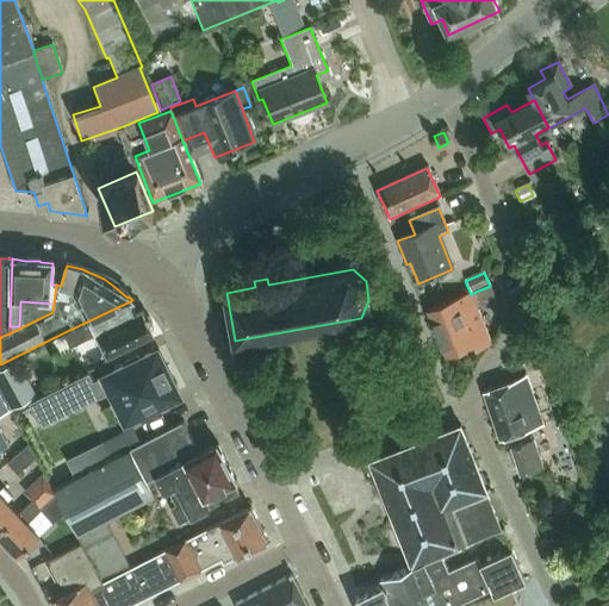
[(468,295),(428,312),(447,357),(473,345),(474,351),(490,344),(476,311),(497,301),(490,286),(476,292),(477,293),(470,295),(468,295)]
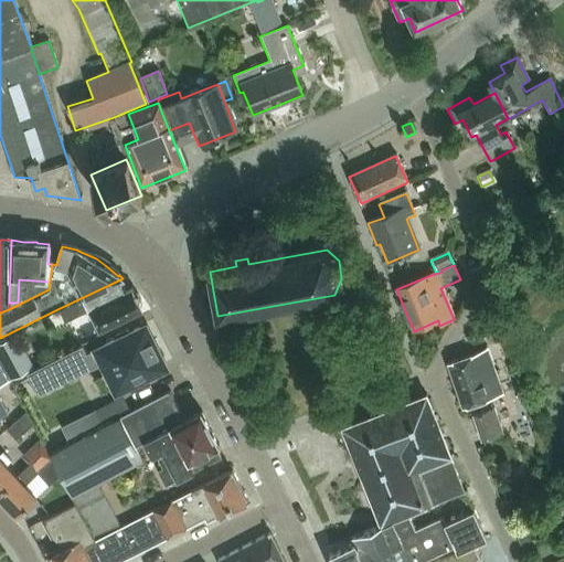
[(120,279),(57,309),(59,310),(65,324),(87,313),(84,305),(87,304),(99,329),(141,308),(140,306),(140,304),(139,300),(139,299),(138,297),(137,296),(137,295),(135,293),(134,292),(132,289),(126,292),(120,279)]
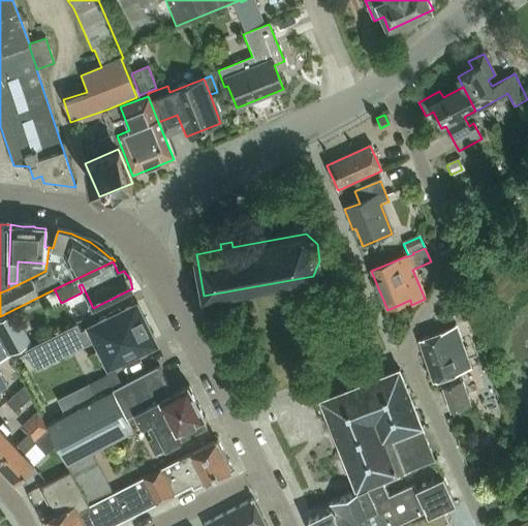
[(104,367),(154,342),(136,305),(91,327),(92,328),(81,333),(78,335),(84,347),(98,340),(102,349),(98,351),(104,367)]
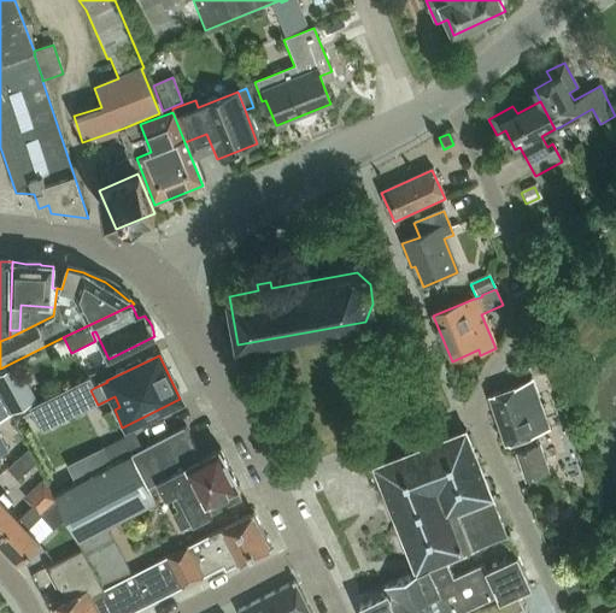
[(0,399),(10,417),(35,404),(16,367),(0,375),(0,399)]
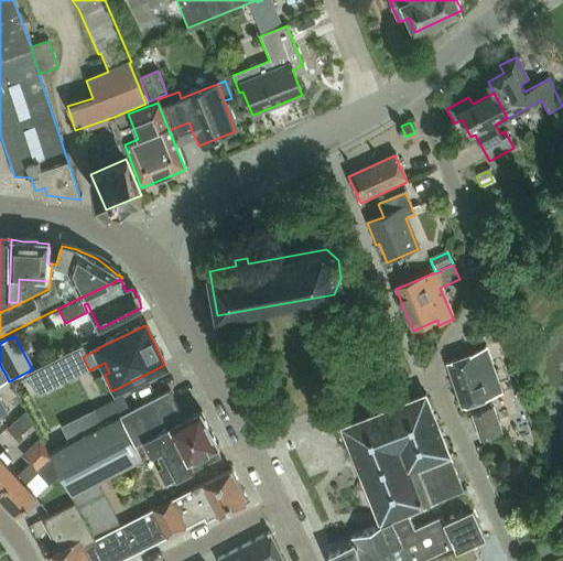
[(86,355),(82,347),(28,374),(38,396),(89,370),(83,357),(86,355)]
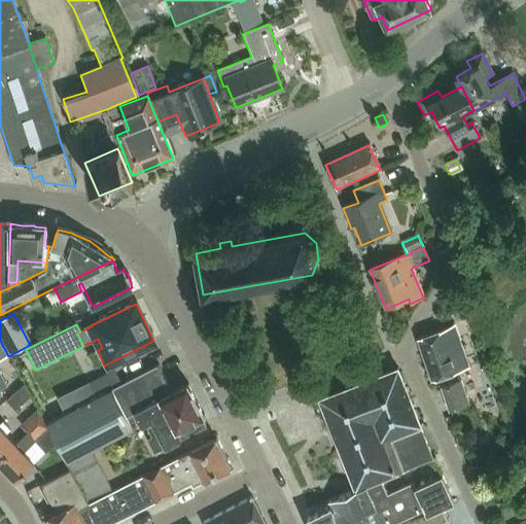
[(431,381),(467,370),(453,327),(418,340),(431,381)]
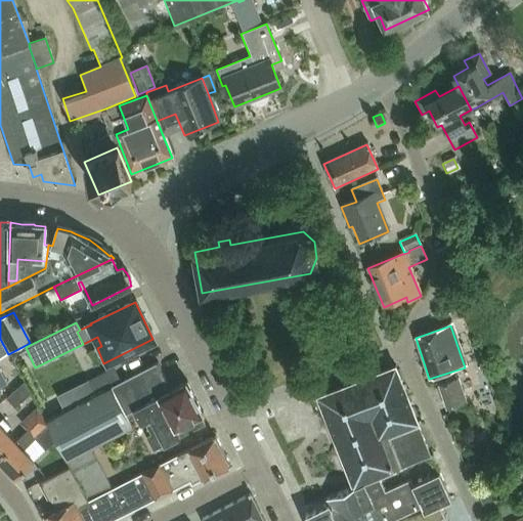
[(0,358),(8,354),(0,339),(0,358)]
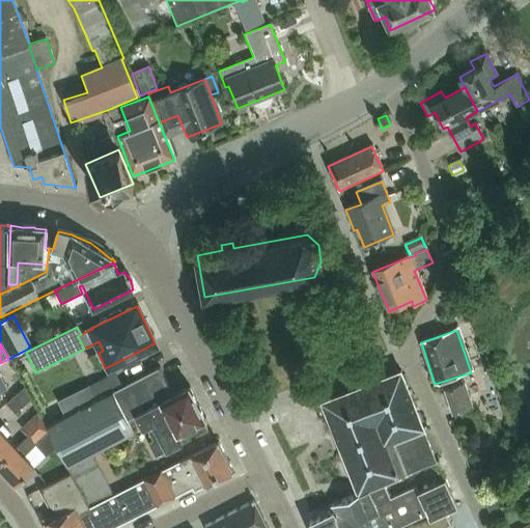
[(156,457),(207,431),(203,421),(205,420),(189,387),(172,395),(159,369),(47,426),(89,507),(112,496),(91,455),(134,434),(130,425),(137,420),(142,431),(149,426),(151,432),(148,433),(152,442),(148,444),(156,457)]
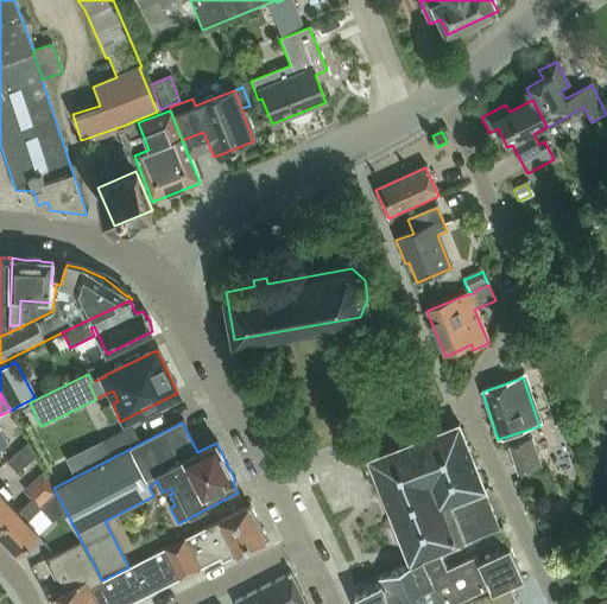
[(465,544),(499,531),(457,425),(370,461),(410,563),(463,541),(465,544)]
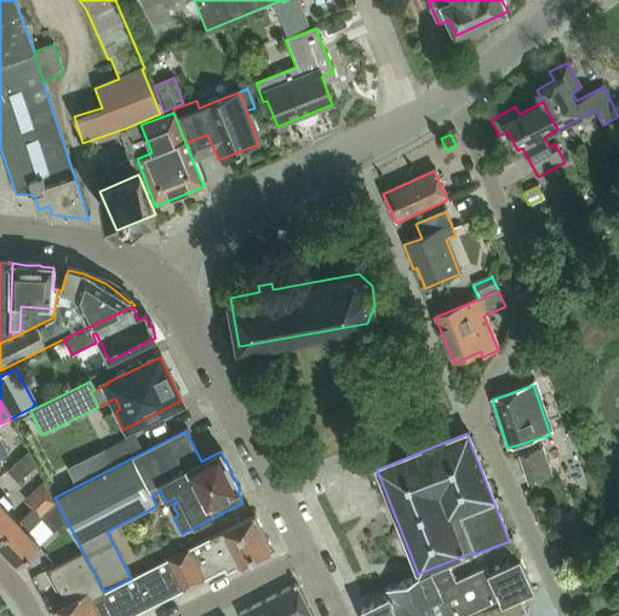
[(135,436),(104,452),(112,466),(142,452),(135,436)]
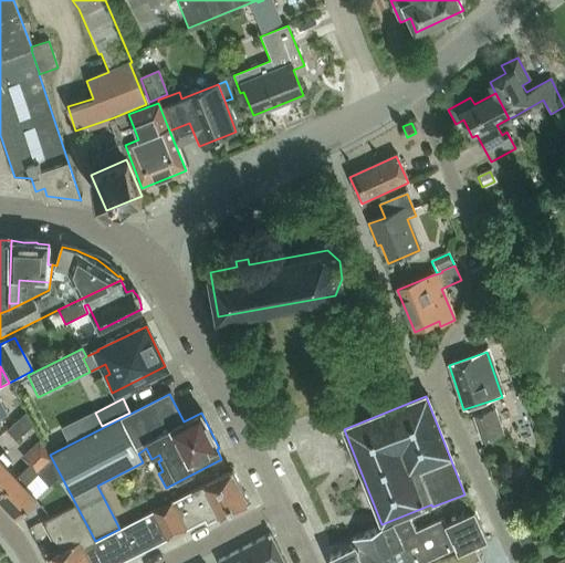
[(494,413),(472,419),(481,446),(506,438),(504,429),(501,430),(494,413)]
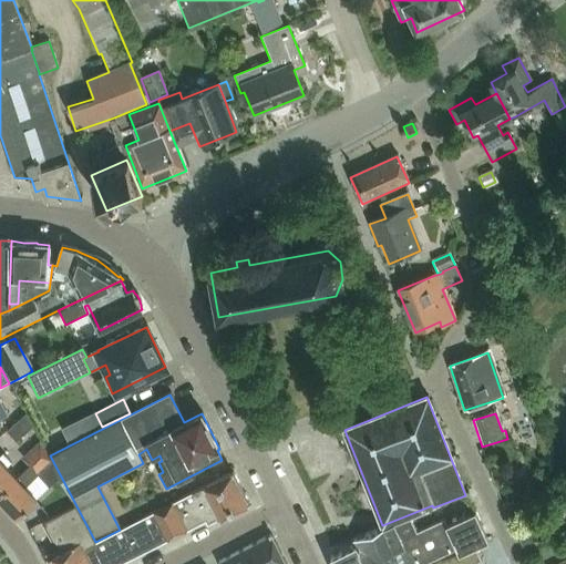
[(7,433),(16,443),(33,428),(26,416),(7,433)]
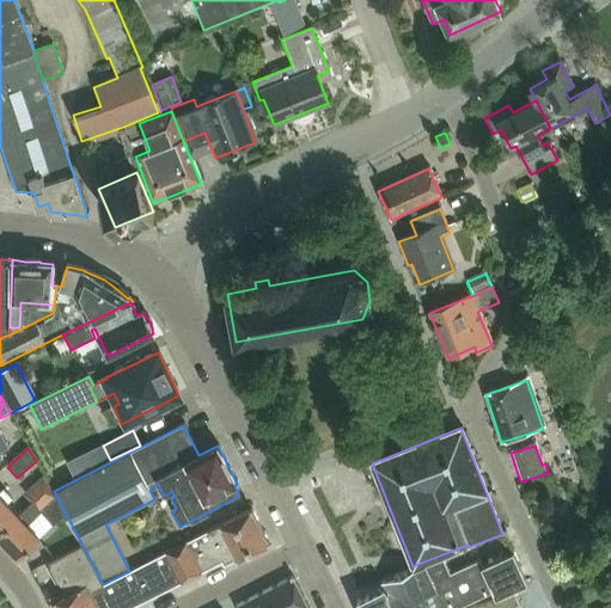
[(40,513),(55,499),(42,479),(24,496),(40,513)]
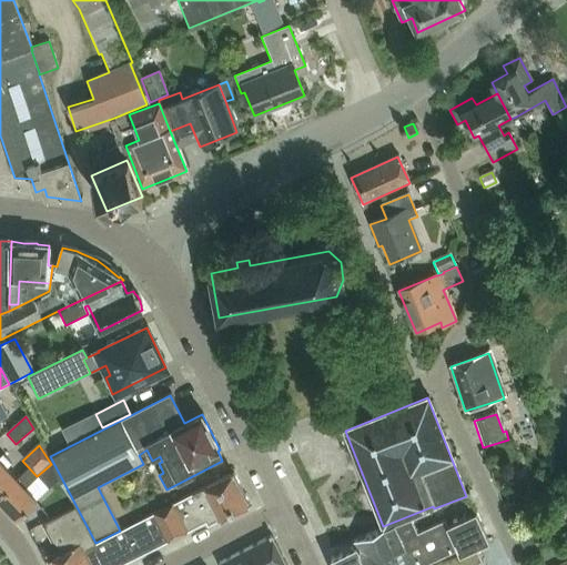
[(0,496),(17,481),(6,470),(11,464),(3,456),(0,458),(0,496)]
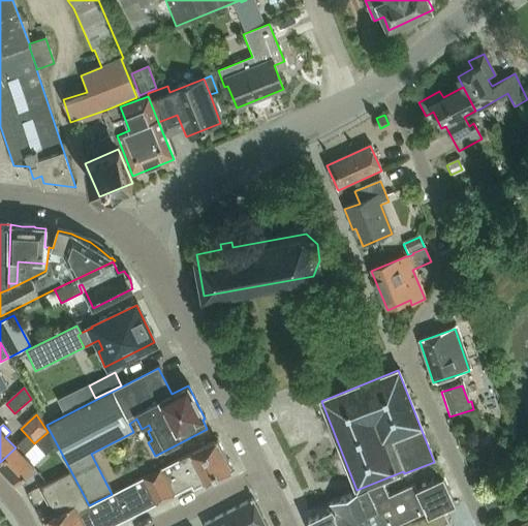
[(48,432),(34,443),(45,456),(56,445),(48,432)]
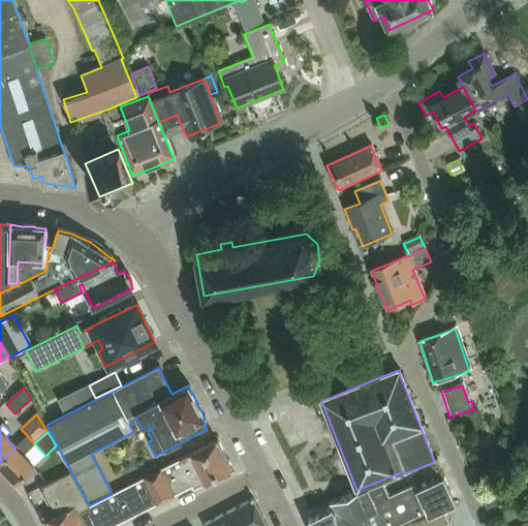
[(45,456),(34,443),(27,436),(16,447),(0,462),(0,467),(16,484),(33,467),(45,456)]
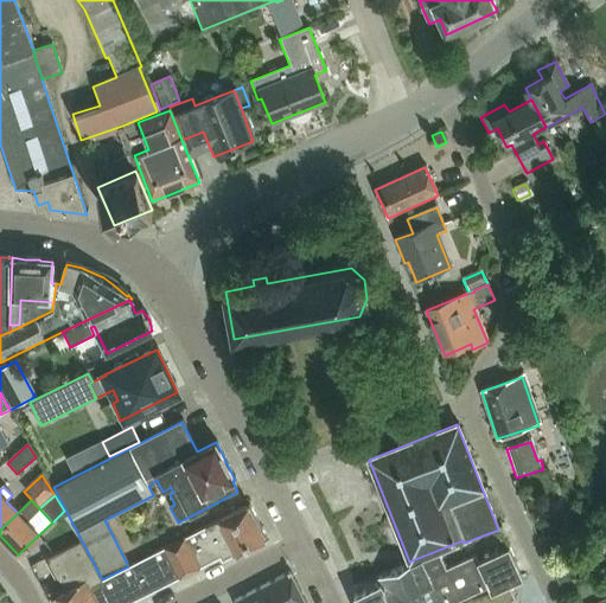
[(132,602),(234,552),(236,556),(266,540),(249,507),(102,581),(103,582),(90,588),(95,597),(89,601),(90,602),(132,602)]
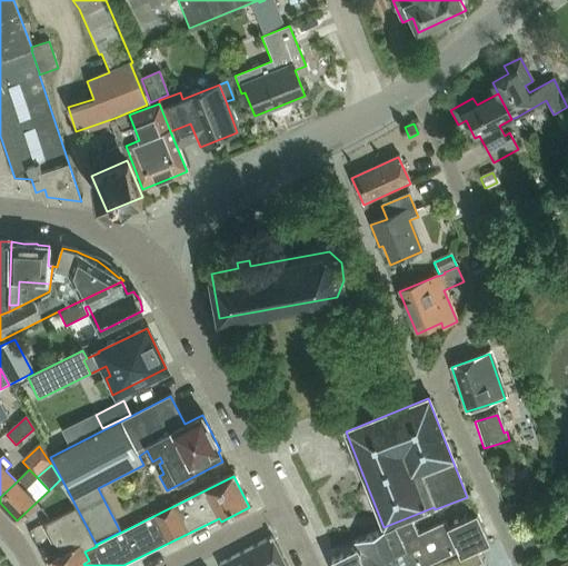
[(490,545),(477,515),(468,496),(467,497),(435,509),(437,513),(412,524),(410,518),(354,545),(356,548),(329,560),(331,565),(428,565),(431,564),(431,565),(434,565),(459,554),(461,557),(490,545)]
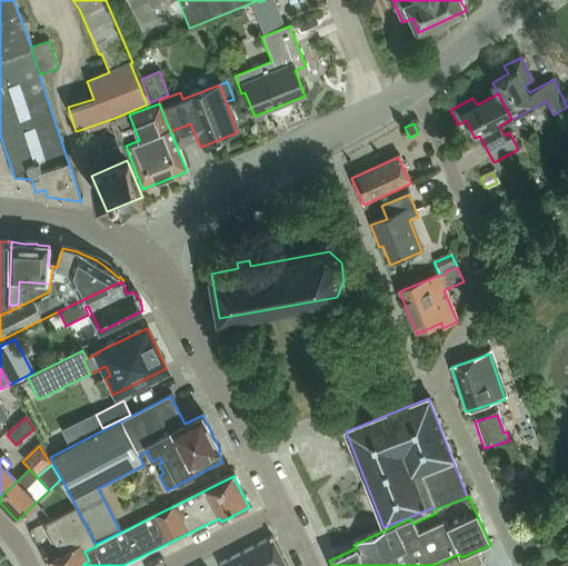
[(97,546),(96,545),(96,546),(76,508),(42,526),(58,557),(48,563),(49,565),(85,565),(83,564),(89,560),(85,552),(97,546)]
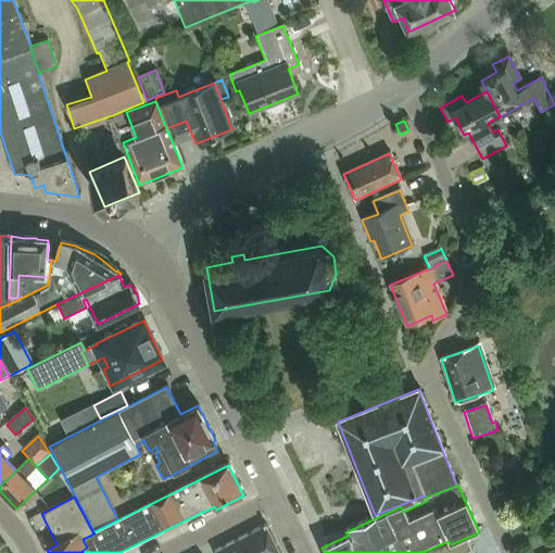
[(519,522),(507,526),(513,538),(524,532),(519,522)]
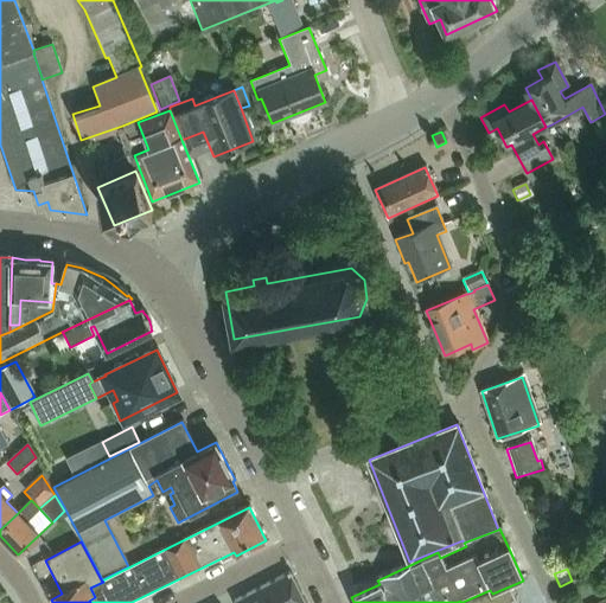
[(304,602),(289,573),(236,602),(304,602)]
